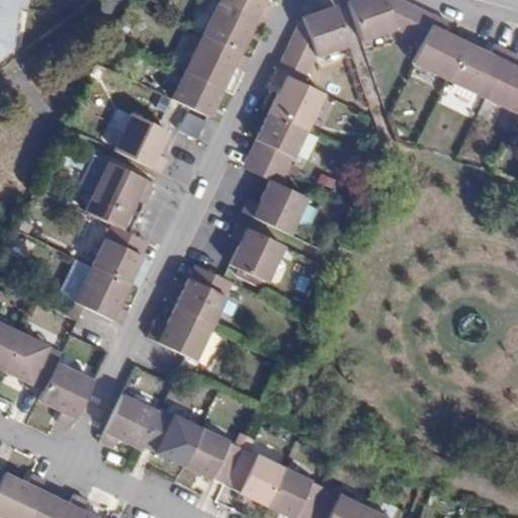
[(0,0),(0,76),(21,60),(32,0),(0,0)]
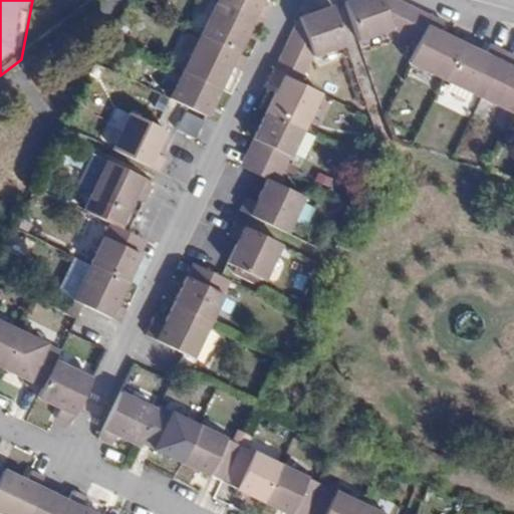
[(221,0),(217,0),(200,35),(237,52),(242,40),(248,29),(258,34),(264,21),(221,0)]
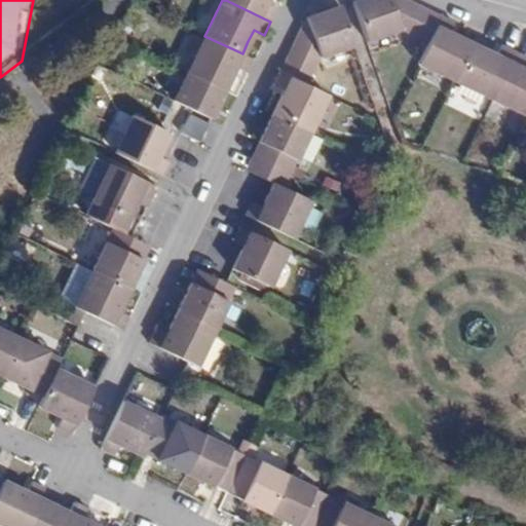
[(226,0),(270,22),(276,7),(266,3),(267,0),(226,0)]
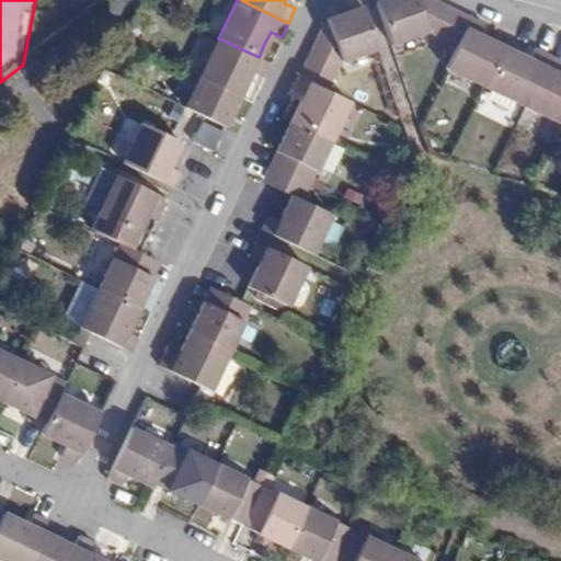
[(456,44),(469,18),(433,0),(380,0),(376,2),(390,44),(431,30),(456,44)]
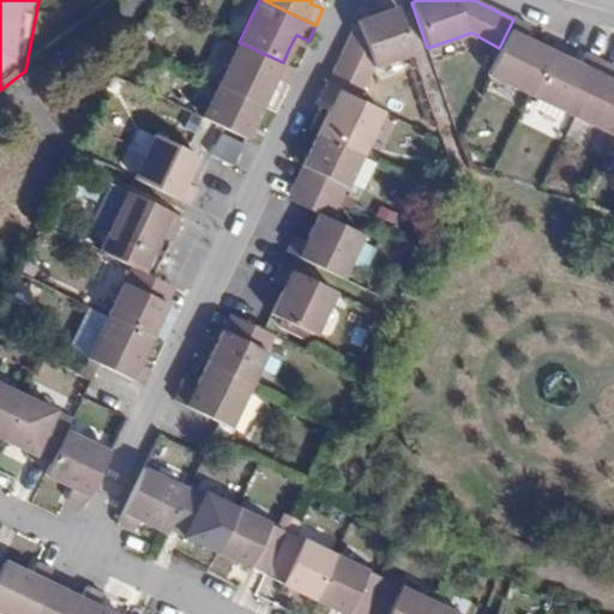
[(357,20),(326,84),(361,100),(377,66),(413,54),(397,7),(377,14),(357,20)]
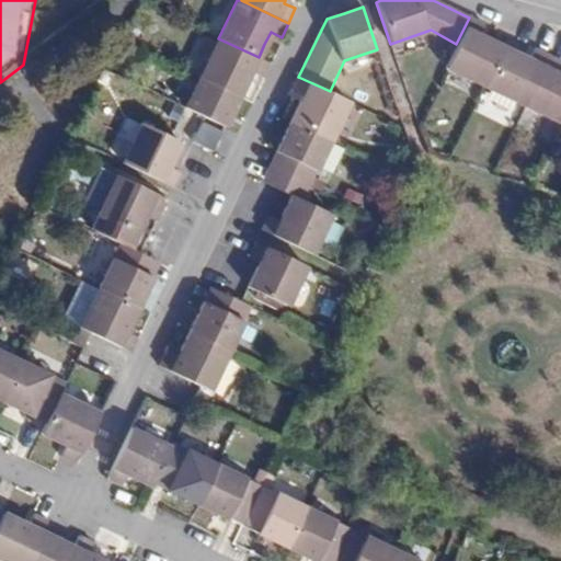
[(446,66),(485,86),(504,47),(479,35),(484,24),(469,18),(456,44),(446,66)]
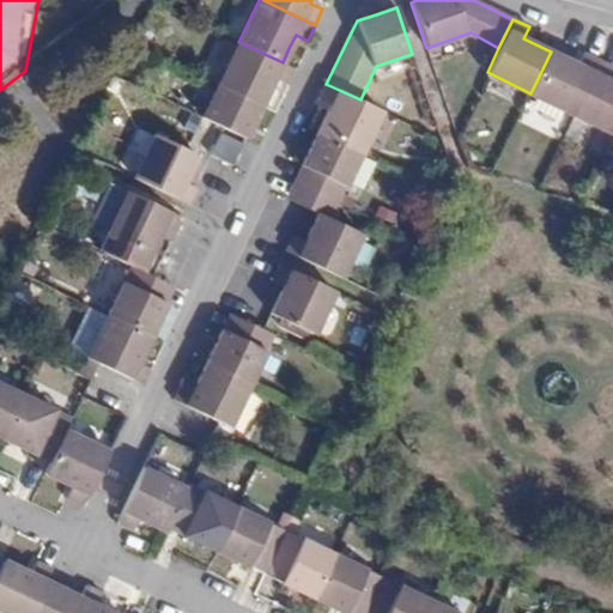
[(238,42),(218,85),(261,107),(268,92),(274,78),(286,84),(293,68),(283,62),(238,42)]
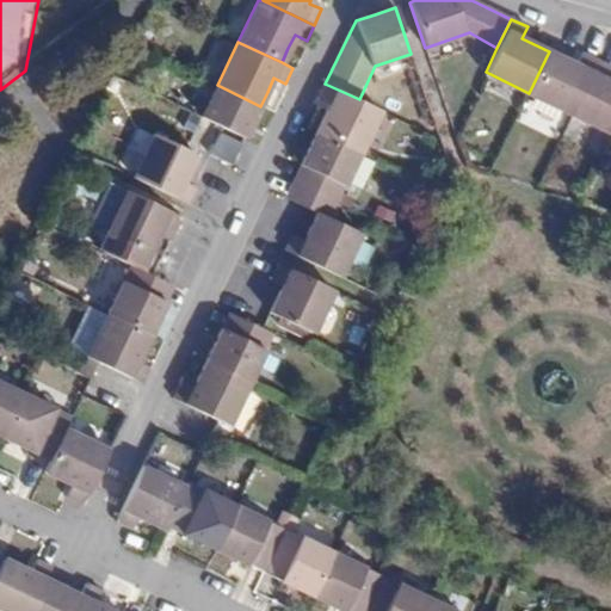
[(529,93),(572,115),(598,60),(581,51),(576,65),(549,51),(529,93)]
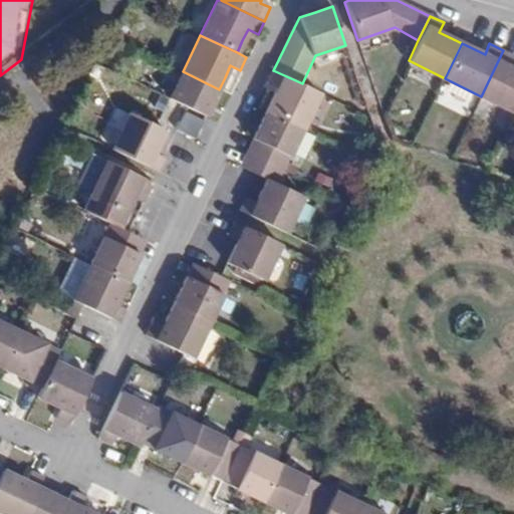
[(513,112),(513,67),(511,67),(513,60),(513,55),(503,50),(481,96),(513,112)]
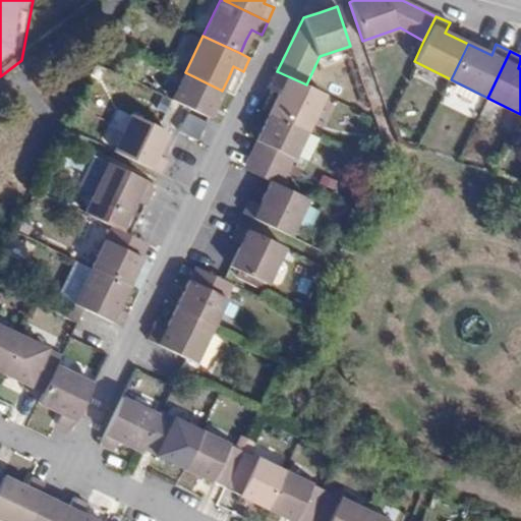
[(306,84),(277,71),(271,85),(281,90),(276,102),(270,113),(307,131),(325,95),(306,84)]
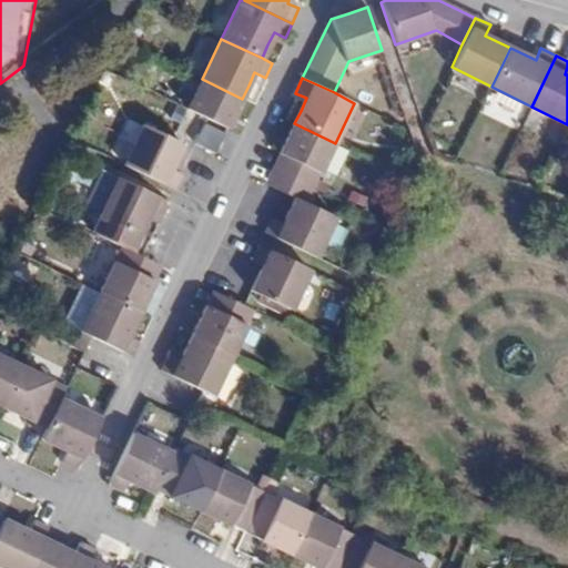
[(242,99),(202,79),(188,109),(206,119),(227,129),(235,112),(242,99)]
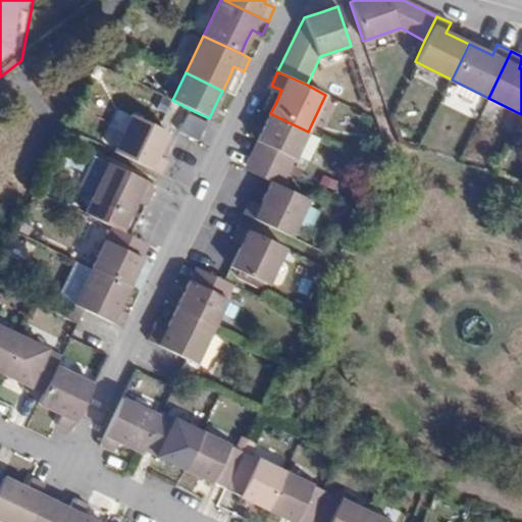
[(190,109),(172,100),(159,127),(168,133),(176,136),(178,131),(188,113),(190,109)]
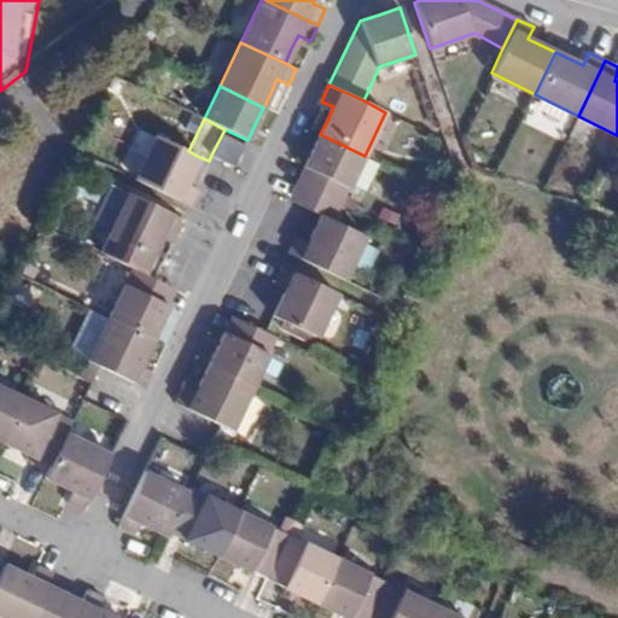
[(248,140),(225,129),(222,134),(245,144),(248,140)]
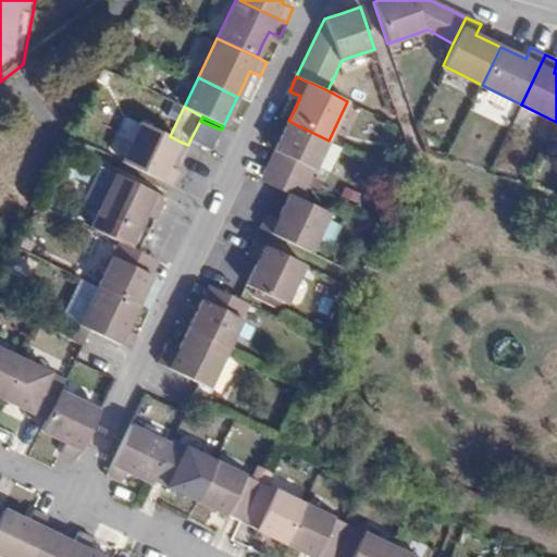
[(141,121),(121,161),(172,186),(178,171),(168,165),(172,158),(180,141),(170,136),(141,121)]
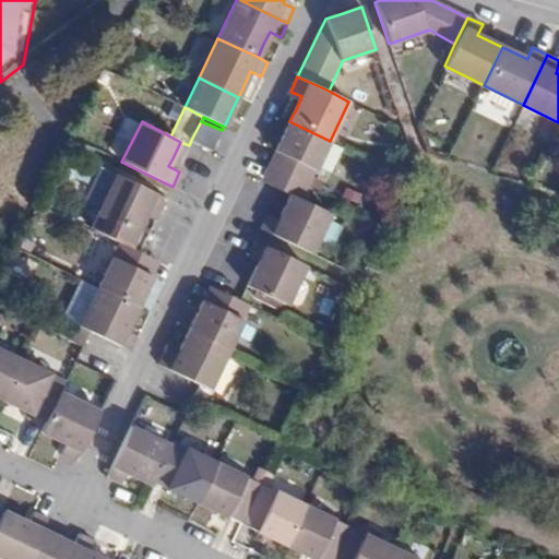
[(222,130),(201,121),(191,140),(213,151),(222,130)]
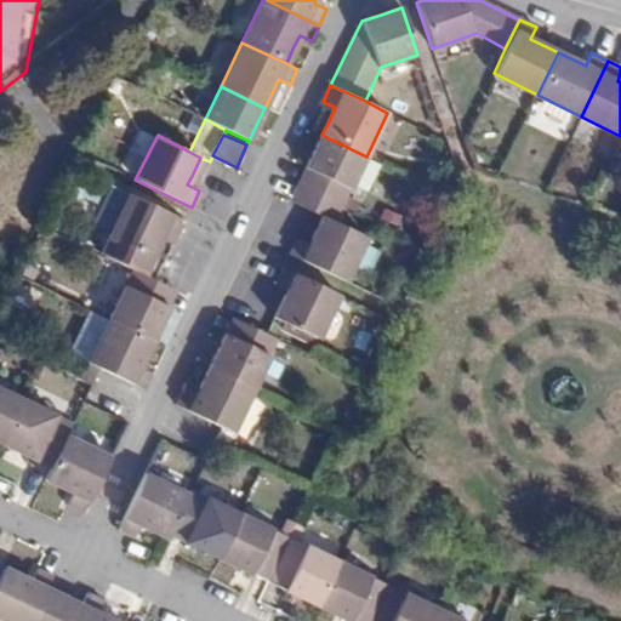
[(366,157),(322,135),(307,166),(317,171),(307,188),(342,205),(354,181),(365,184),(377,161),(366,157)]
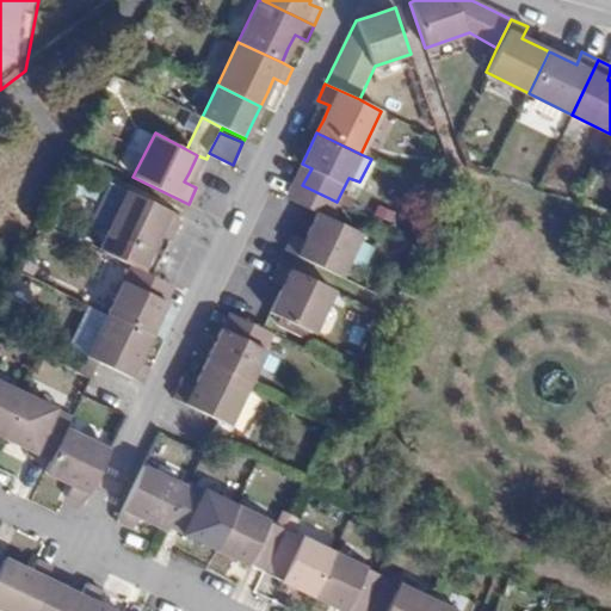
[(209,153),(207,159),(229,171),(233,165),(209,153)]
